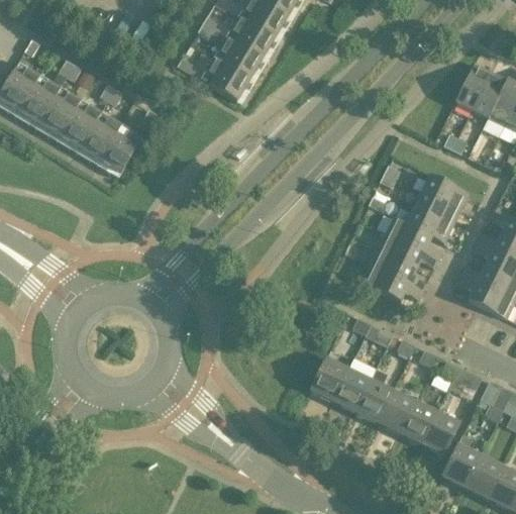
[(247,0),(200,80),(235,102),(297,0),(247,0)]
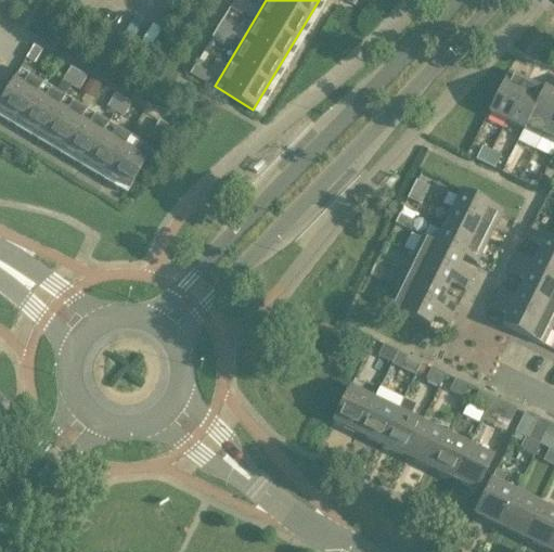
[(245,1),(243,0),(232,0),(230,4),(240,11),(245,1)]
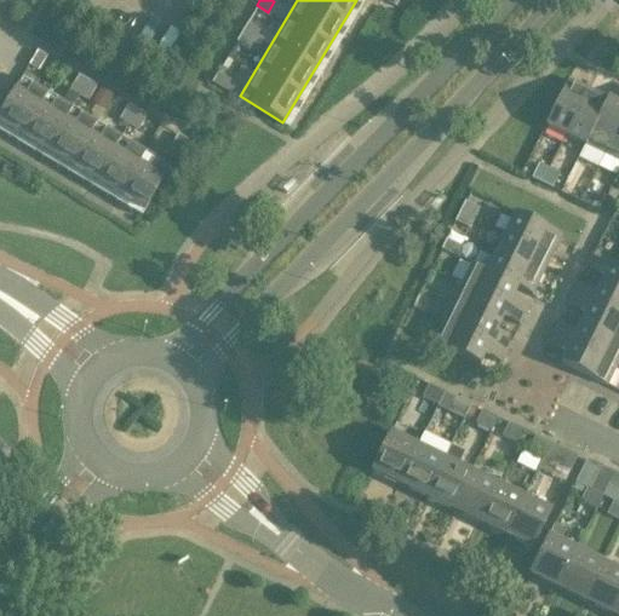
[(242,30),(258,39),(263,30),(248,21),(242,30)]
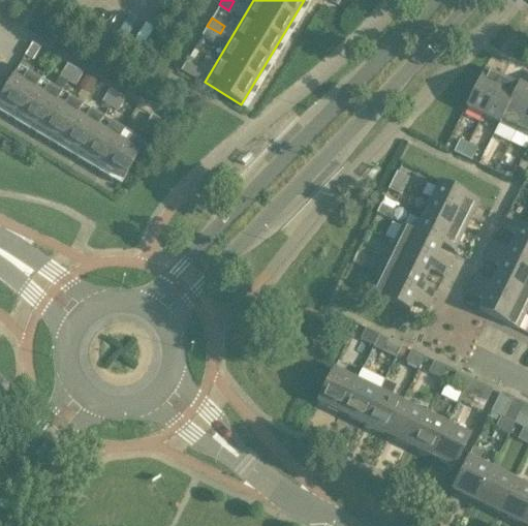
[(220,33),(207,26),(202,33),(215,41),(220,33)]
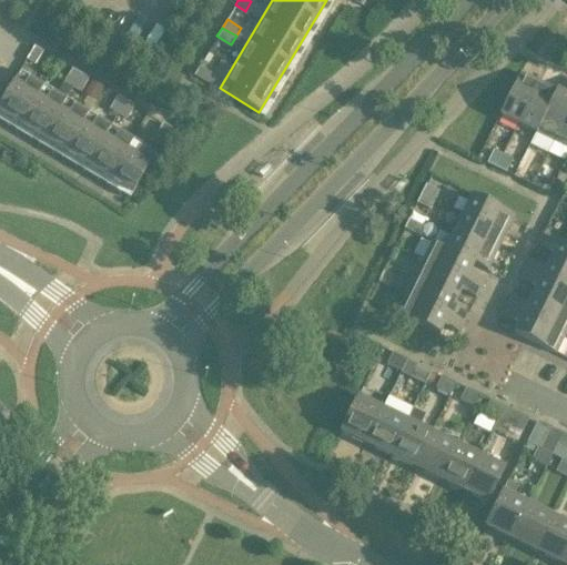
[(36,43),(34,44),(27,58),(36,63),(44,49),(36,43)]
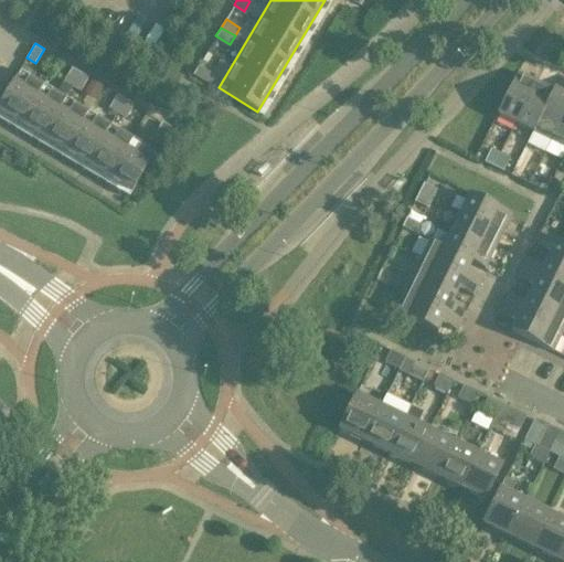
[(199,64),(193,73),(208,82),(213,73),(199,64)]
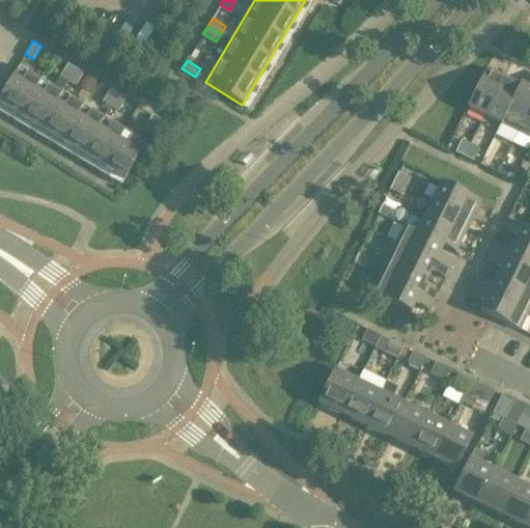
[(68,80),(76,66),(67,62),(60,75),(68,80)]
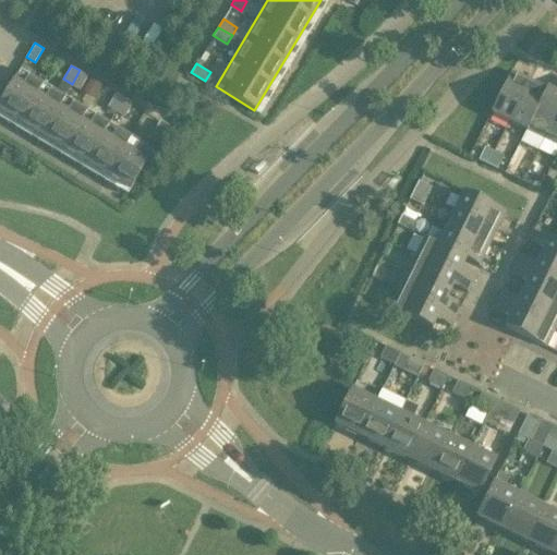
[(0,109),(130,188),(154,147),(20,68),(14,77),(4,94),(0,92),(0,109)]
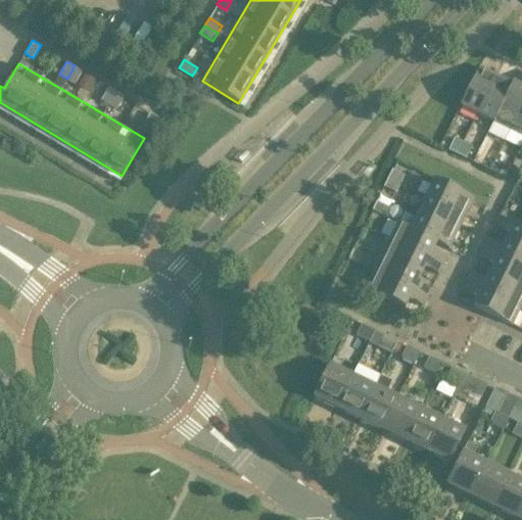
[(476,112),(494,74),(477,64),(459,104),(476,112)]
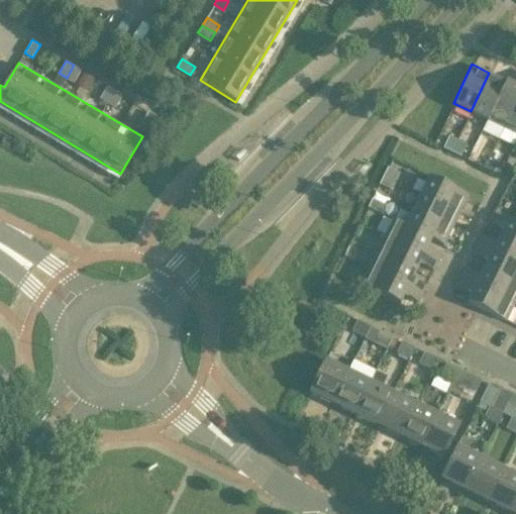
[(74,83),(82,70),(74,65),(67,78),(74,83)]
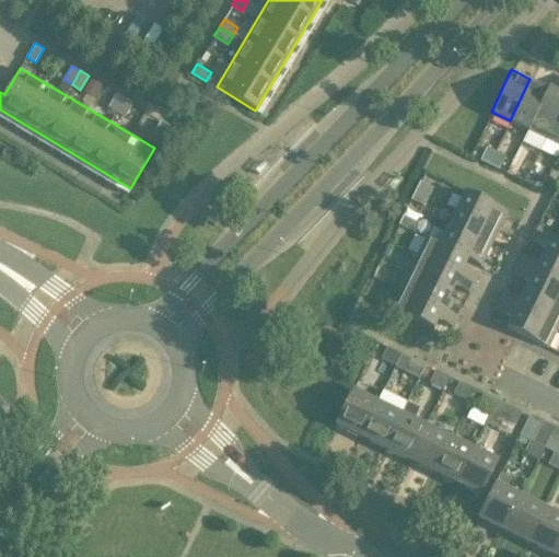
[(63,79),(58,88),(67,93),(72,84),(63,79)]
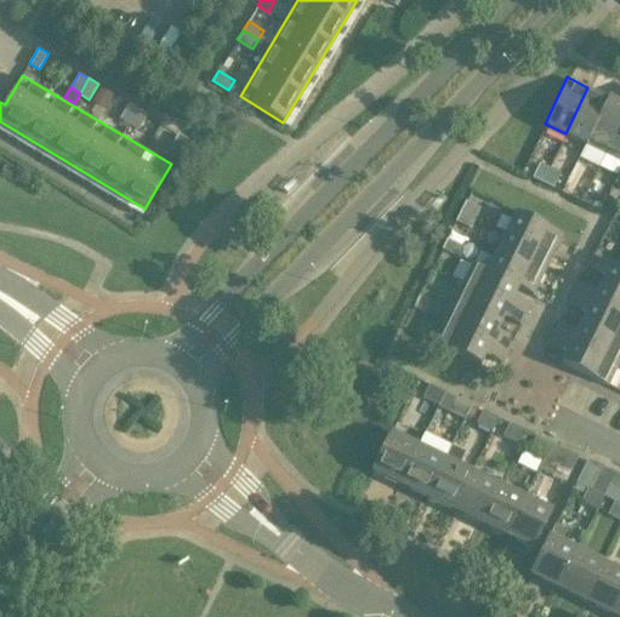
[(112,95),(100,87),(94,100),(106,107),(112,95)]
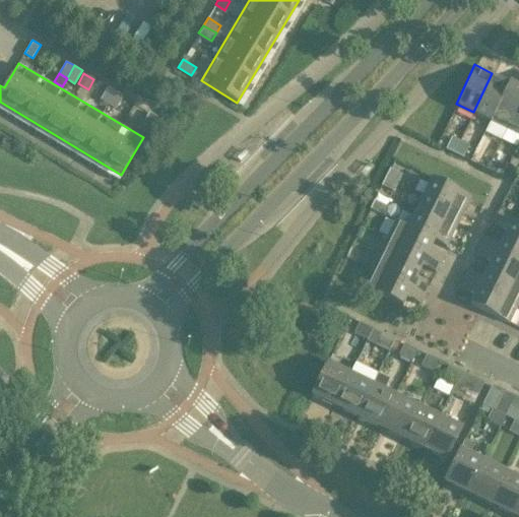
[(492,73),(473,112),(490,119),(508,80),(492,73)]
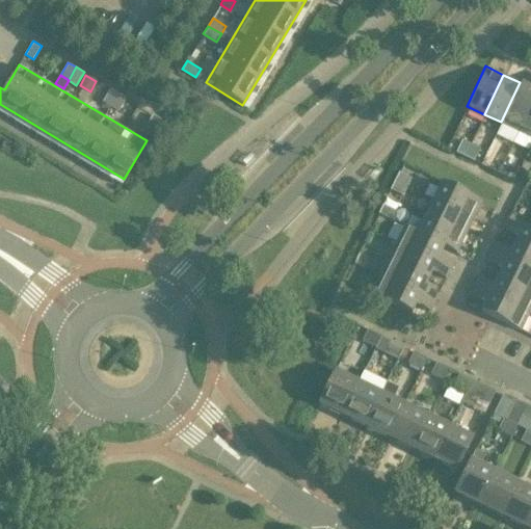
[(516,130),(530,101),(530,81),(528,86),(520,82),(501,122),(516,130)]
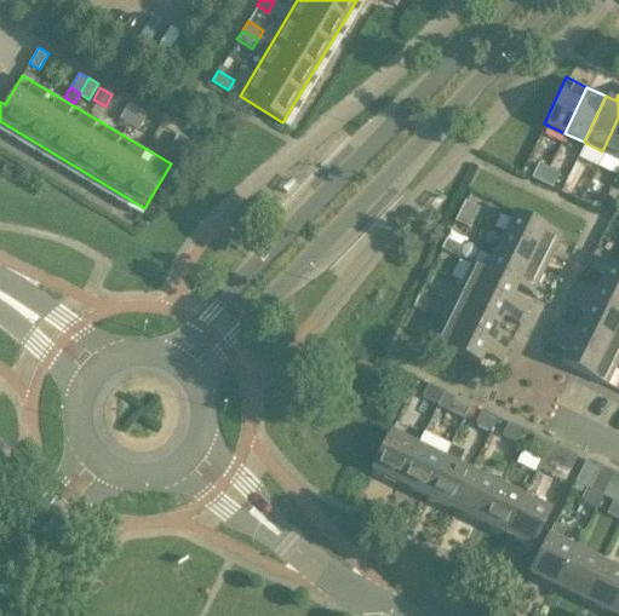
[(129,124),(138,108),(129,102),(120,117),(129,124)]
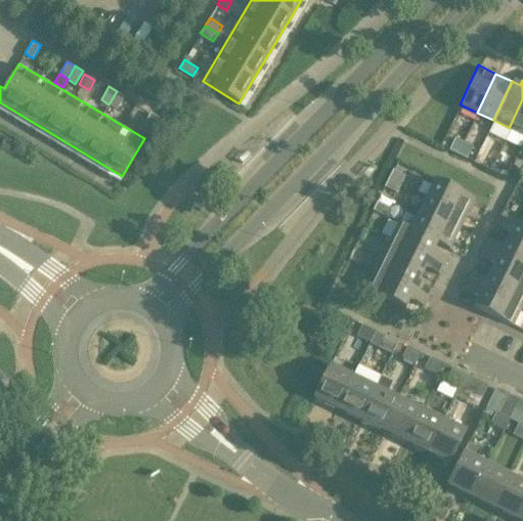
[(117,109),(125,95),(117,91),(109,104),(117,109)]
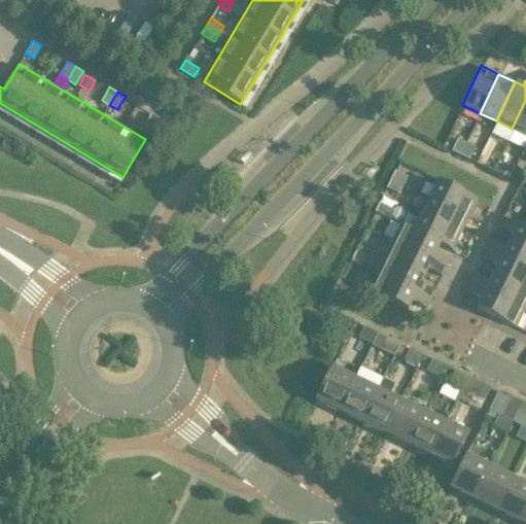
[(517,150),(521,152),(525,142),(525,100),(512,129),(514,130),(510,140),(520,145),(517,150)]
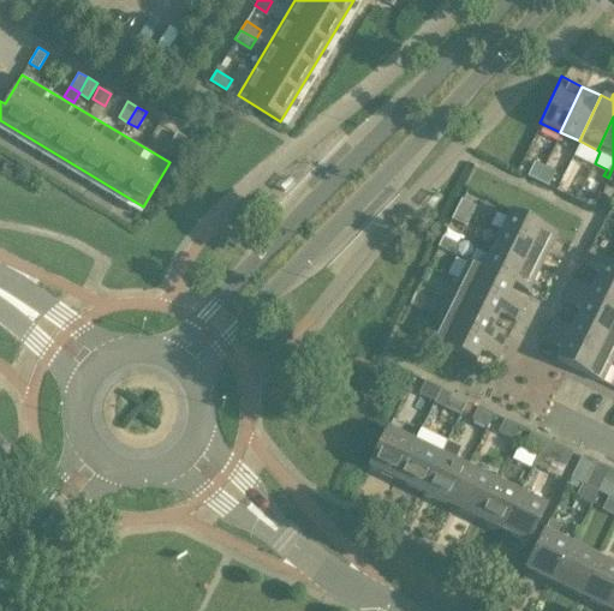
[(178,153),(186,136),(178,131),(168,147),(178,153)]
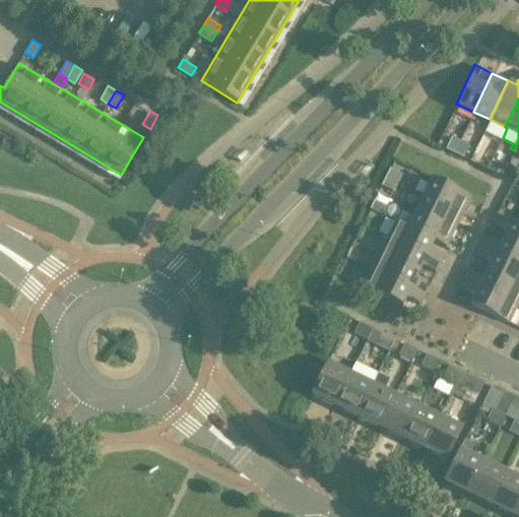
[(453,151),(460,138),(452,134),(448,144),(446,147),(453,151)]
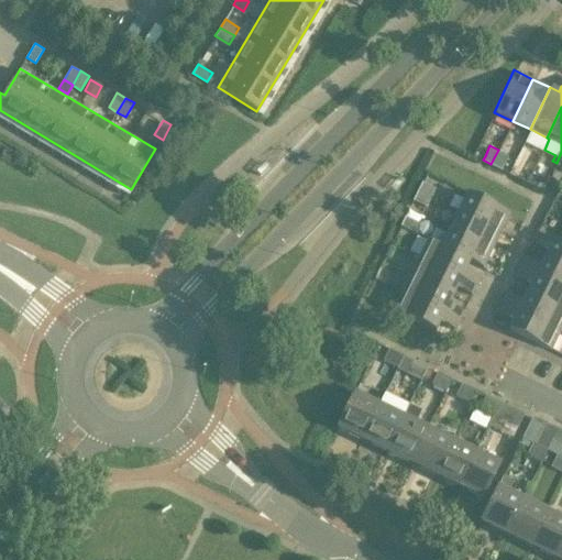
[(498,150),(491,164),(502,169),(508,155),(498,150)]
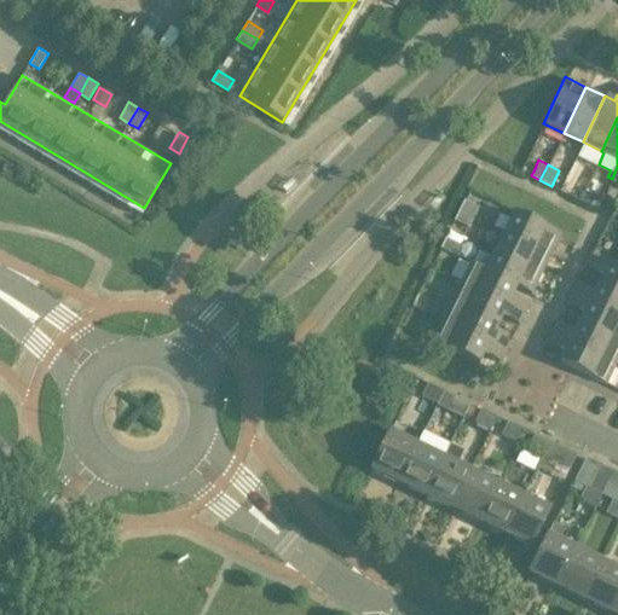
[(289,175),(279,186),(286,191),(295,180),(289,175)]
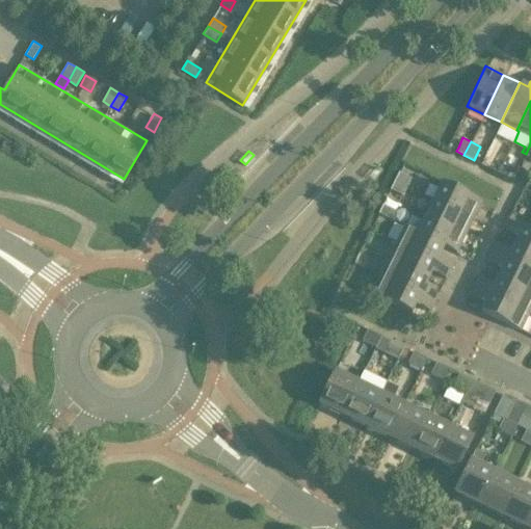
[(376,166),(368,176),(373,180),(381,170),(376,166)]
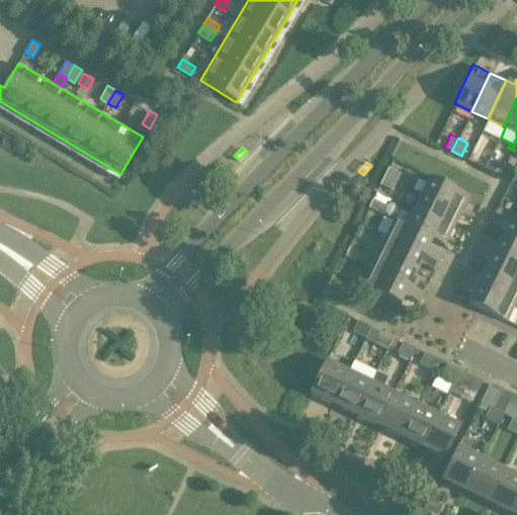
[(383,175),(397,182),(402,172),(389,166),(383,175)]
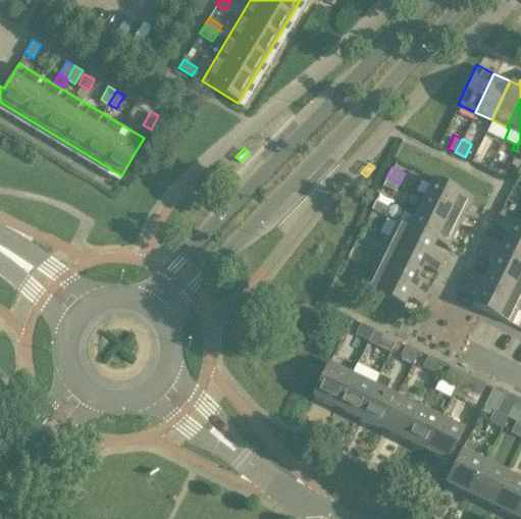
[(400,184),(386,176),(383,185),(396,191),(400,184)]
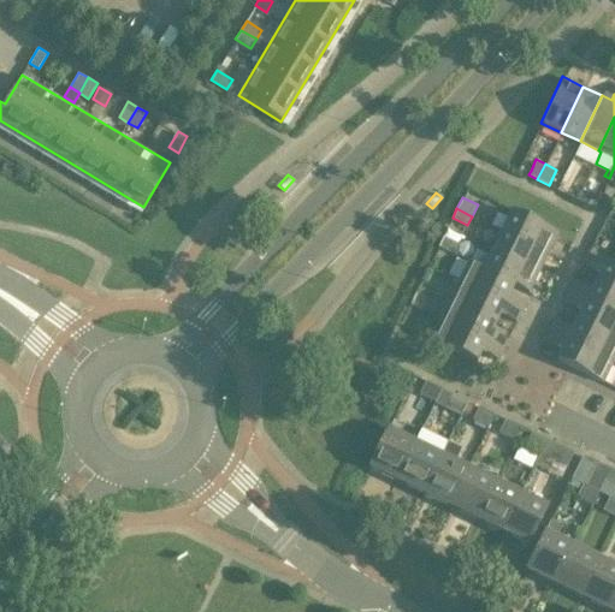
[(500,230),(547,253),(556,232),(509,209),(500,230)]
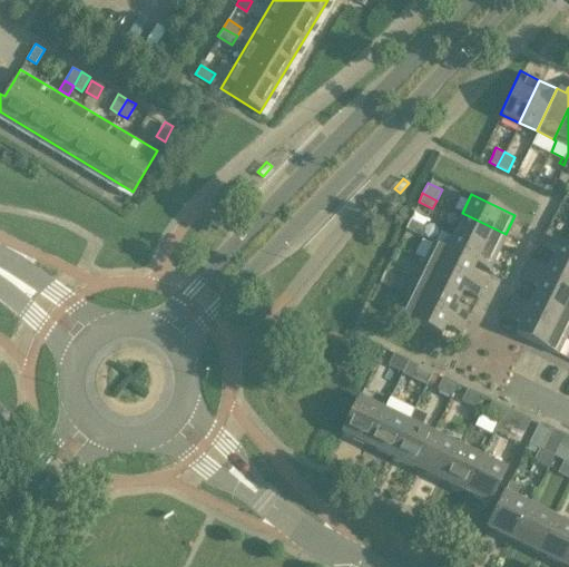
[(506,234),(462,213),(453,231),(497,252),(506,234)]
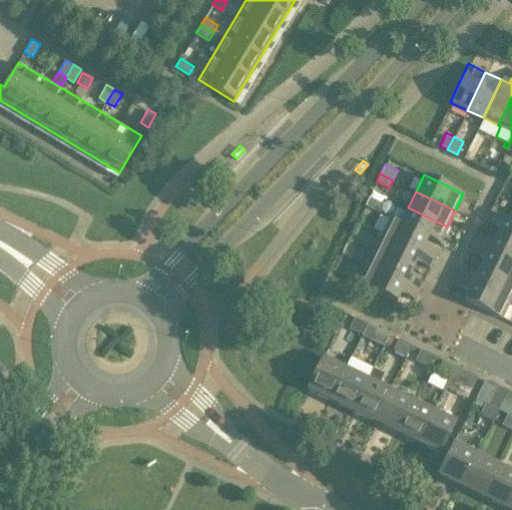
[(378,210),(382,201),(370,195),(365,204),(378,210)]
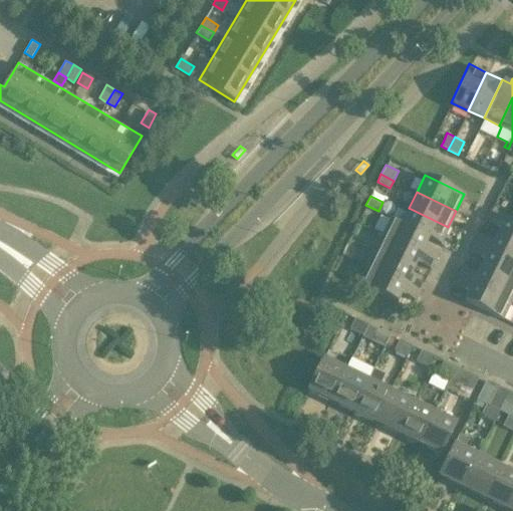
[(448,227),(409,208),(402,223),(390,217),(390,218),(429,237),(440,243),(448,227)]
